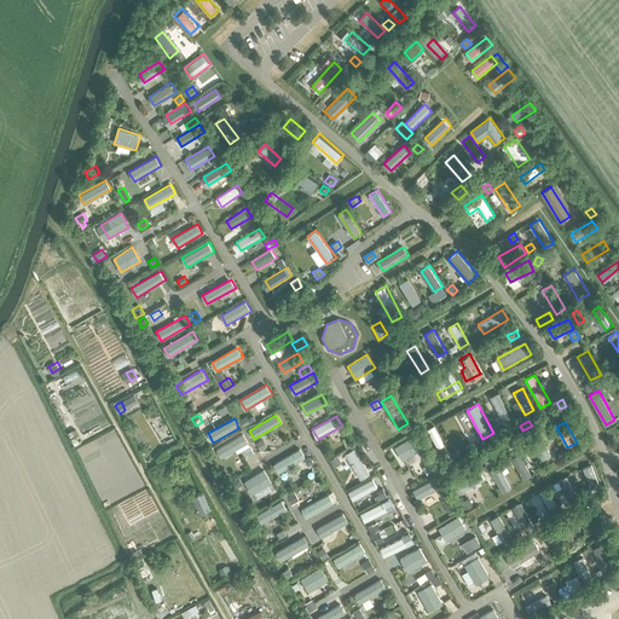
[(445,445),(434,426),(428,429),(438,449),(445,445)]
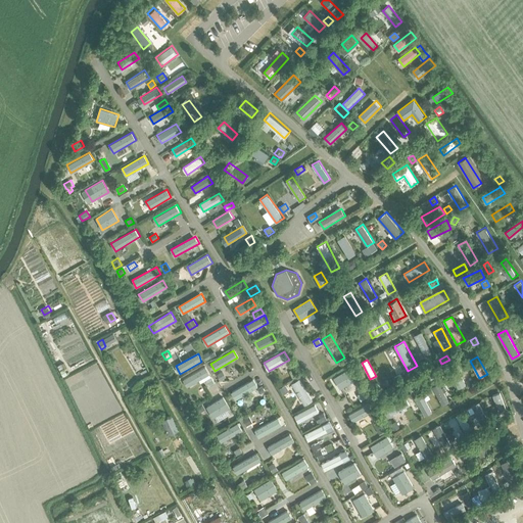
[(205,367),(183,379),(187,387),(209,374),(205,367)]
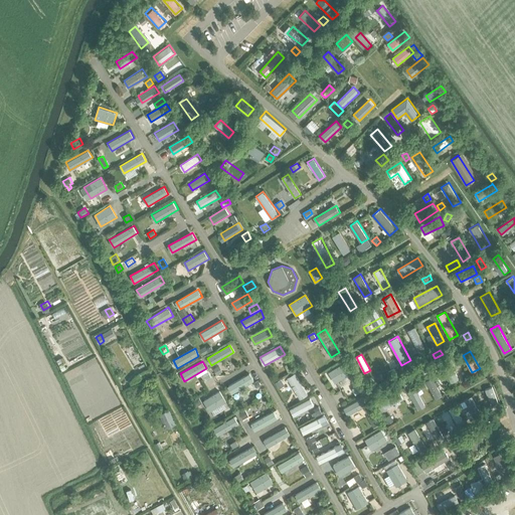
[(459,379),(450,361),(443,365),(452,382),(459,379)]
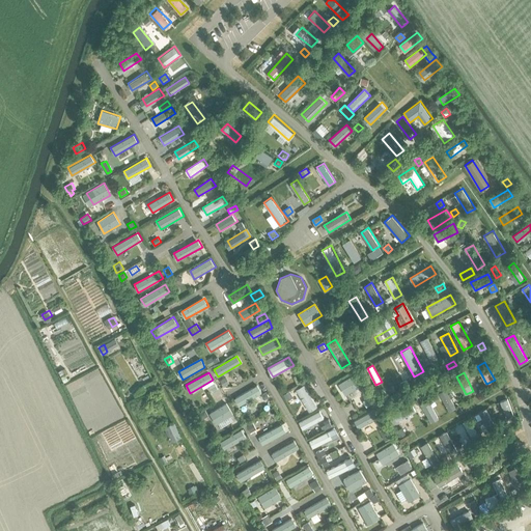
[(338,384),(345,395),(362,385),(356,373),(338,384)]
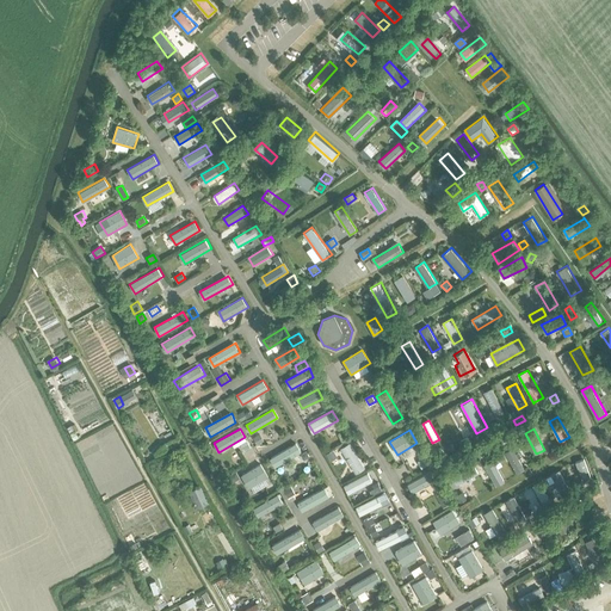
[(176,437),(166,443),(168,449),(179,444),(176,437)]
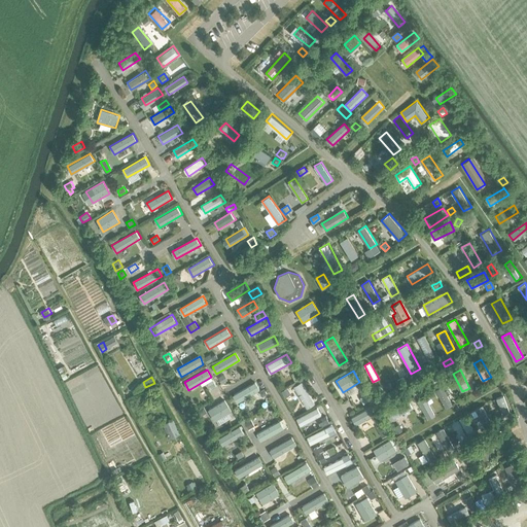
[(213,380),(208,383),(212,388),(216,385),(213,380)]
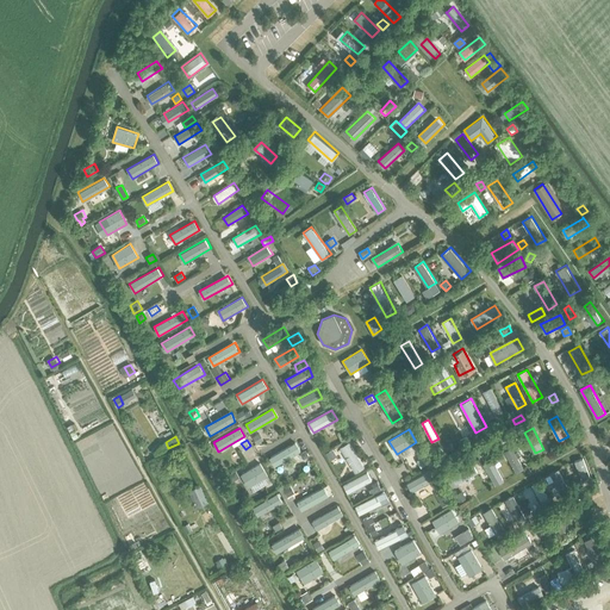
[(338,447),(354,473),(365,467),(349,441),(338,447)]
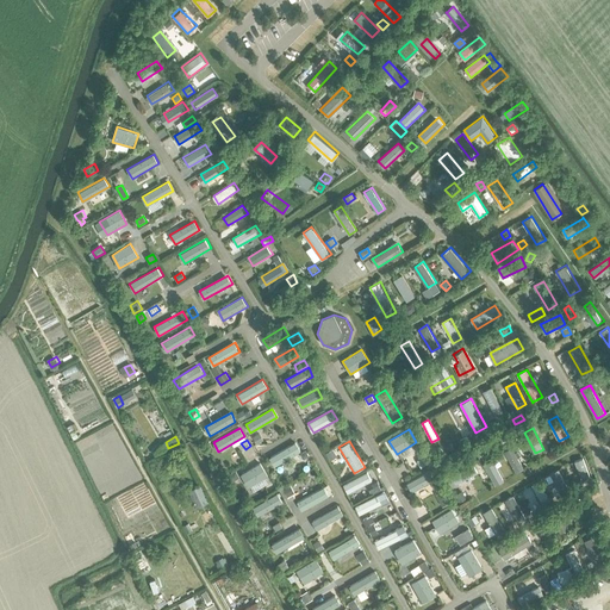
[(296,442),(271,456),(274,466),(300,450),(296,442)]
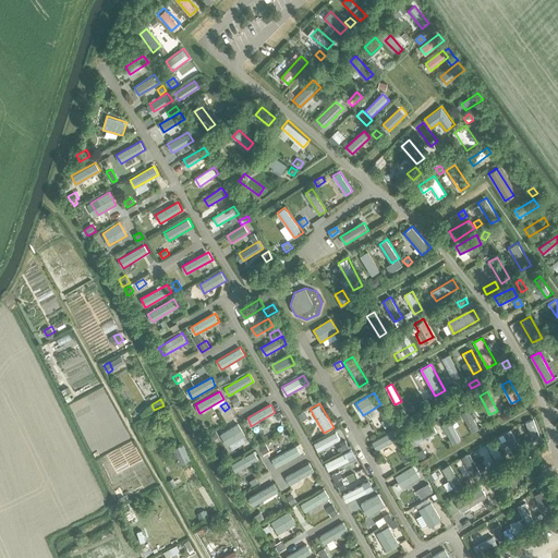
[(469,409),(461,412),(472,433),(480,428),(469,409)]
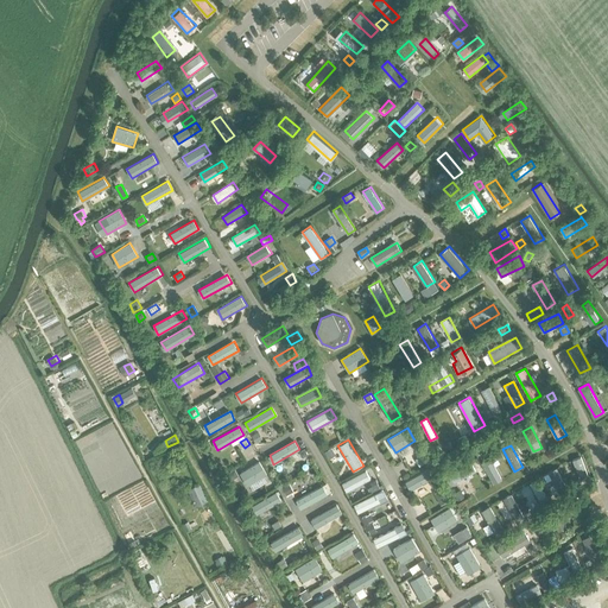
[(331,449),(325,453),(329,458),(335,455),(331,449)]
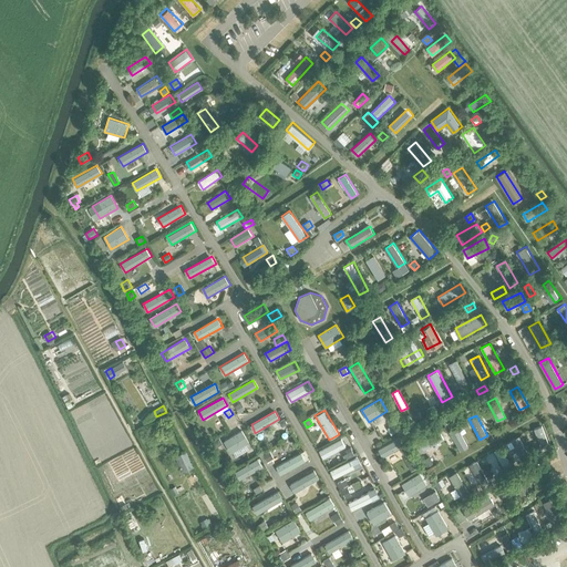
[(414,422),(403,428),(408,435),(418,430),(414,422)]
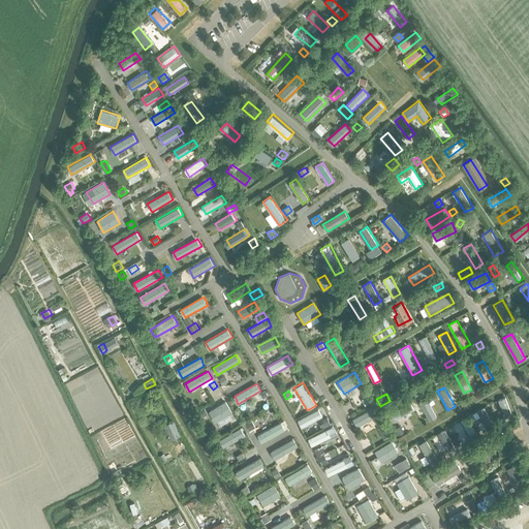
[(507,396),(497,400),(503,417),(514,414),(507,396)]
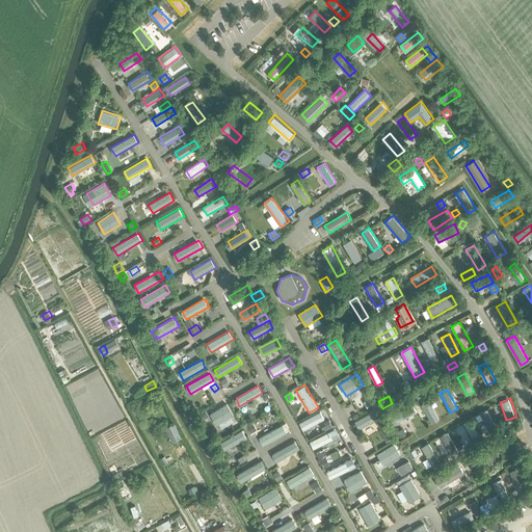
[(428,400),(422,404),(432,423),(439,419),(428,400)]
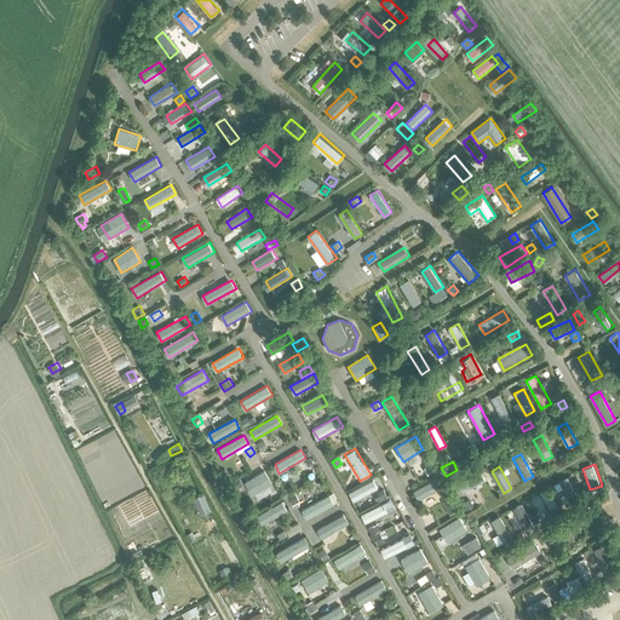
[(245,482),(252,495),(273,483),(264,470),(245,482)]
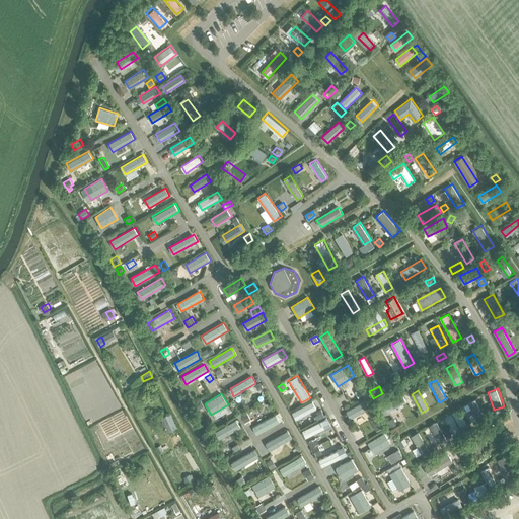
[(406,400),(403,394),(384,404),(387,411),(406,400)]
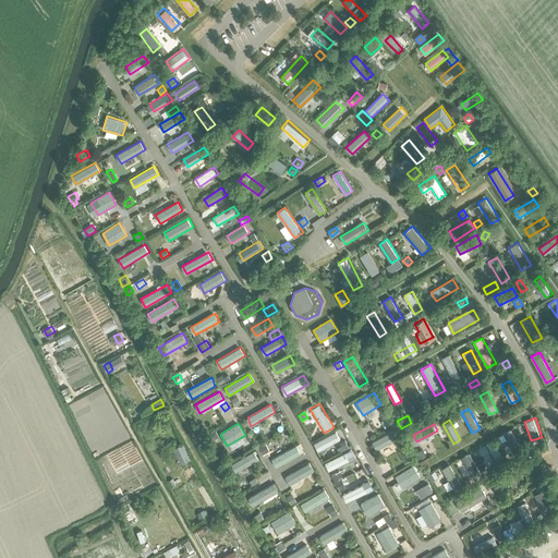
[(512,427),(502,433),(513,452),(523,447),(512,427)]
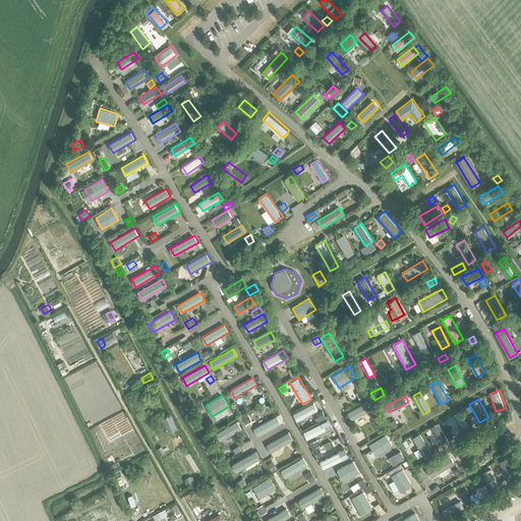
[(368,401),(348,412),(352,420),(373,408),(368,401)]
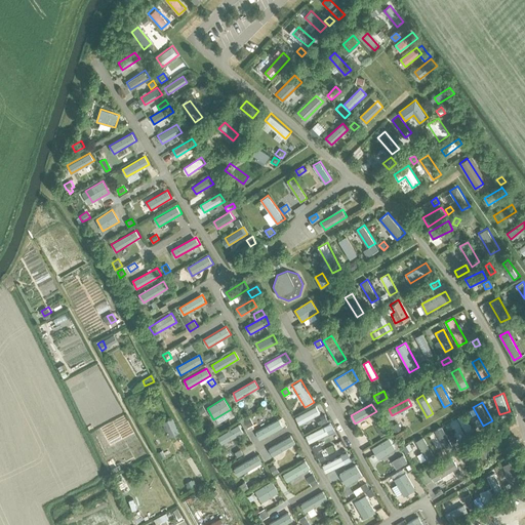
[(295,416),(299,425),(320,413),(317,406),(316,405),(295,416)]
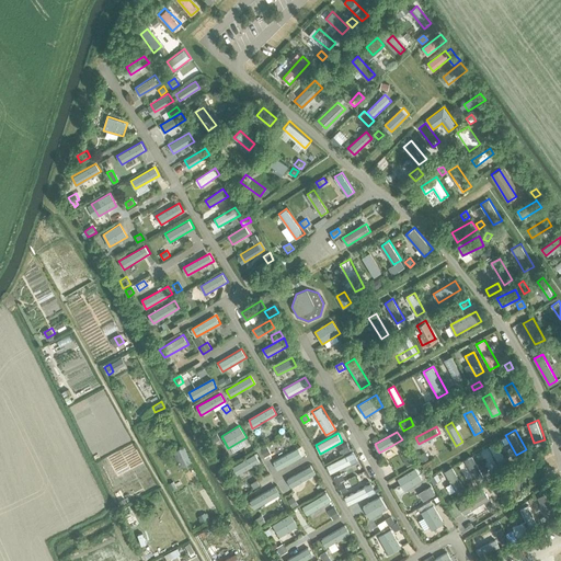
[(501,467),(507,462),(496,443),(490,446),(501,467)]
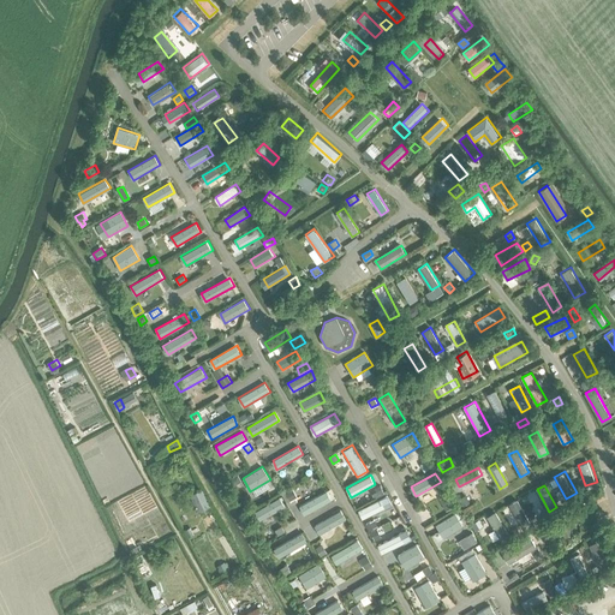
[(203,489),(191,495),(198,512),(210,506),(203,489)]
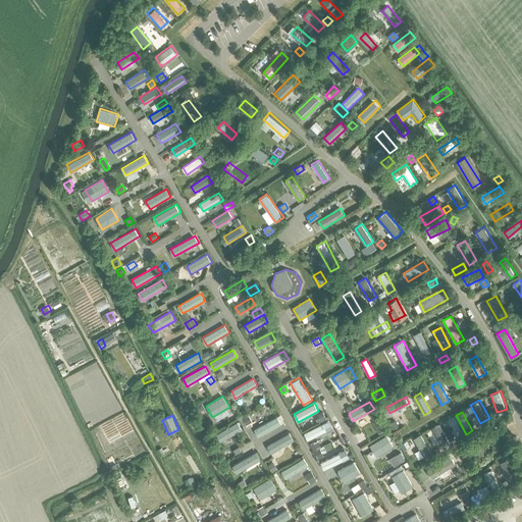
[(249,415),(244,418),(247,424),(253,421),(249,415)]
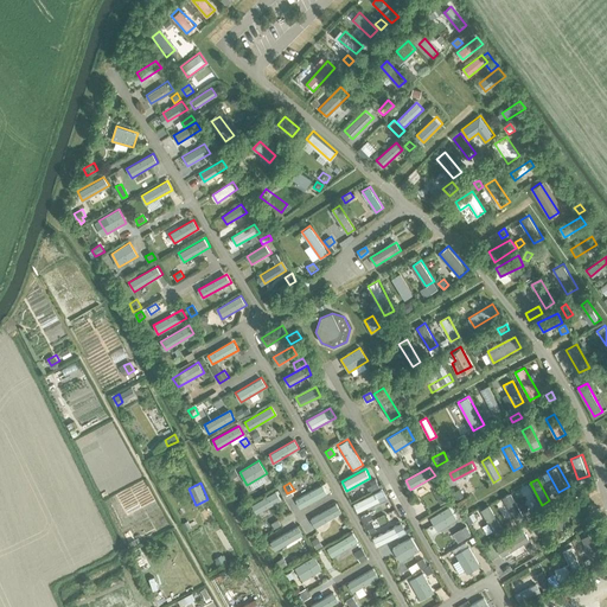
[(583,491),(587,498),(598,491),(593,484),(583,491)]
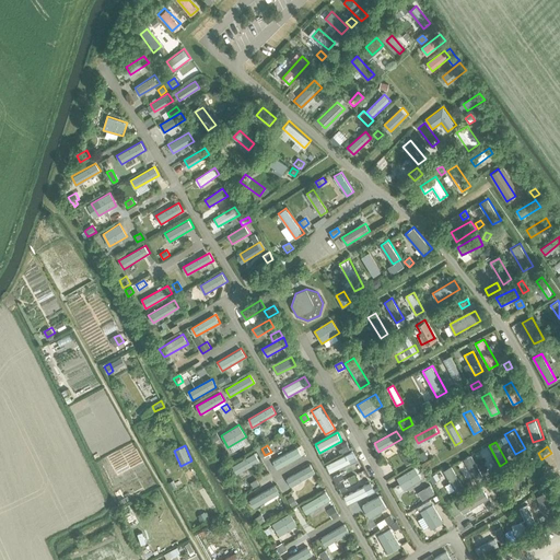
[(298,447),(272,461),(272,462),(277,469),(302,455),(298,447)]
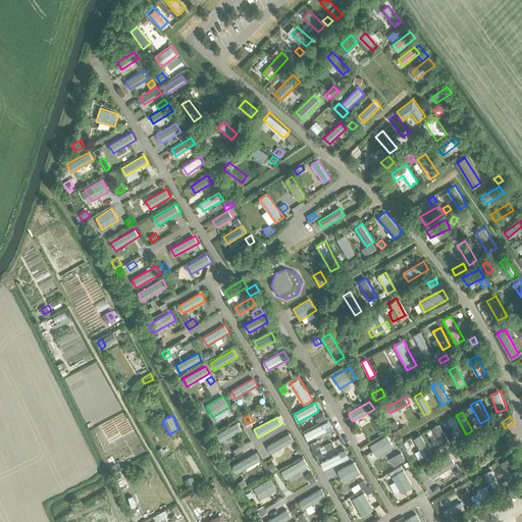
[(329,420),(304,432),(308,440),(333,428),(329,420)]
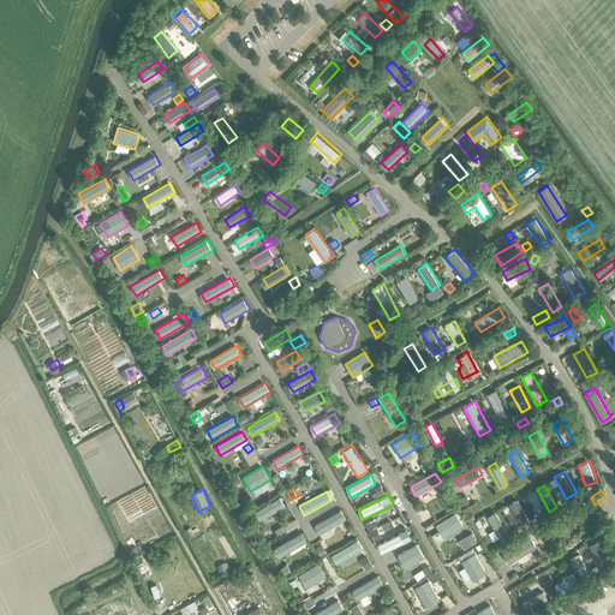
[(466,495),(459,499),(464,506),(470,502),(466,495)]
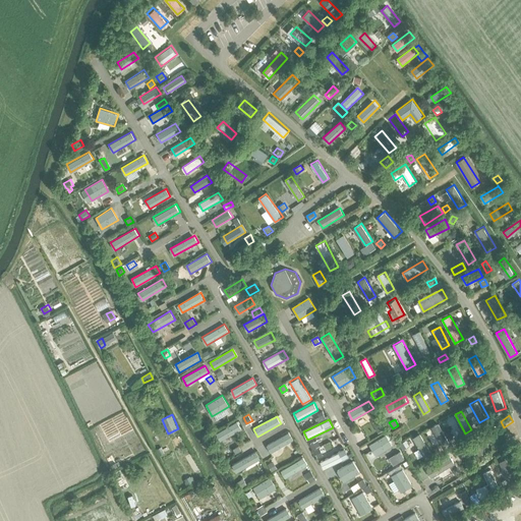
[(217,432),(221,441),(241,428),(237,421),(217,432)]
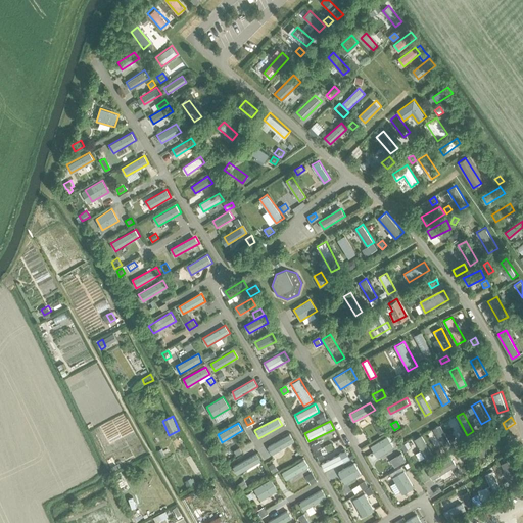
[(383,425),(377,429),(379,434),(386,430),(383,425)]
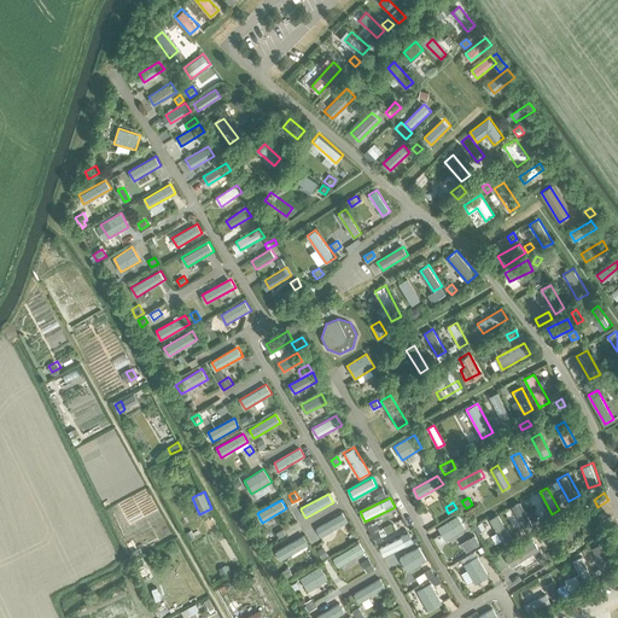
[(535,528),(520,502),(512,507),(526,532),(535,528)]
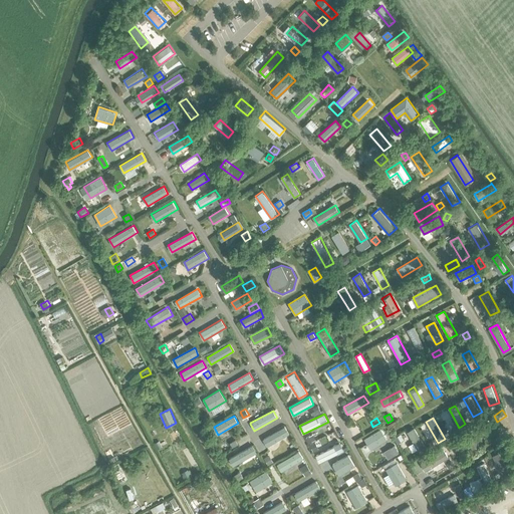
[(285,426),(263,439),(267,447),(289,434),(285,426)]
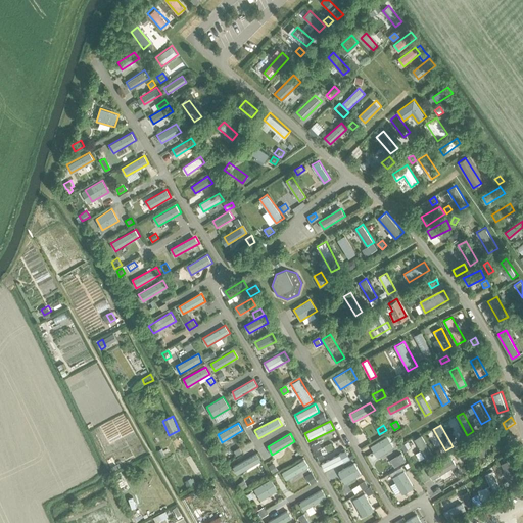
[(434,456),(422,435),(415,439),(426,461),(434,456)]
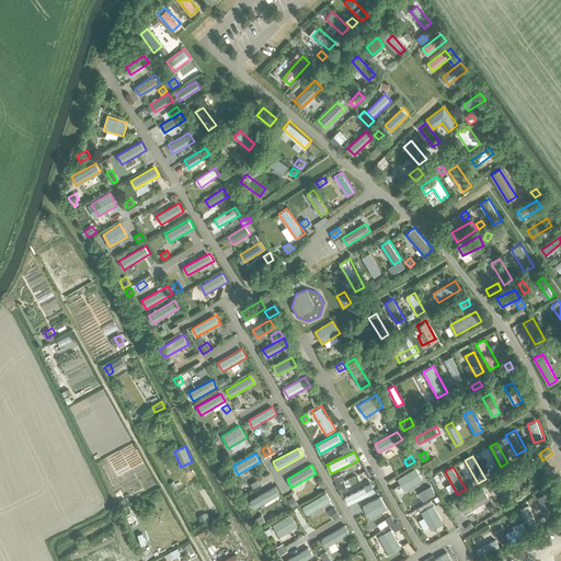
[(397,479),(404,491),(422,480),(415,468),(397,479)]
